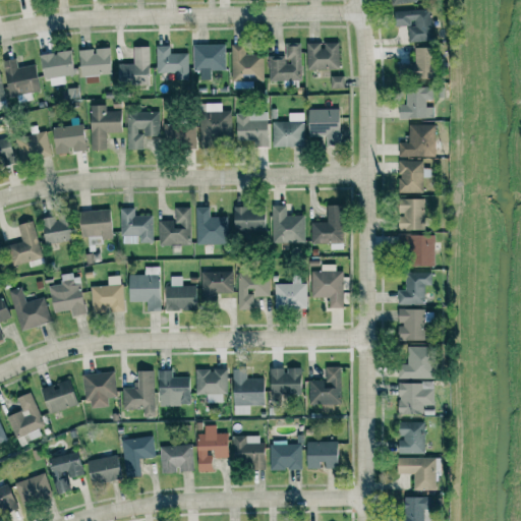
[(395,11),(395,26),(408,26),(409,42),(432,41),(431,9),(395,11)]
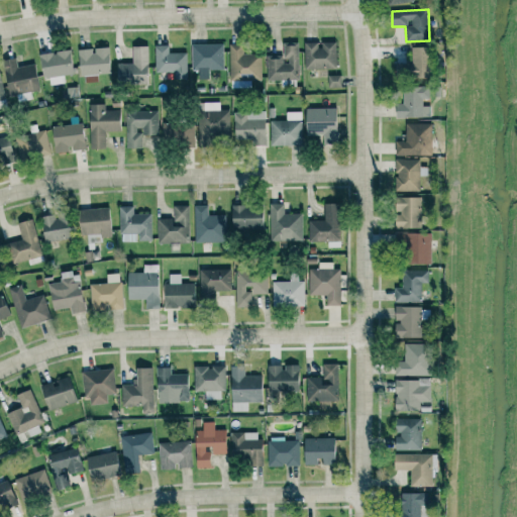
[(304,69),(335,70),(336,42),(320,41),(320,42),(305,42),(304,69)]
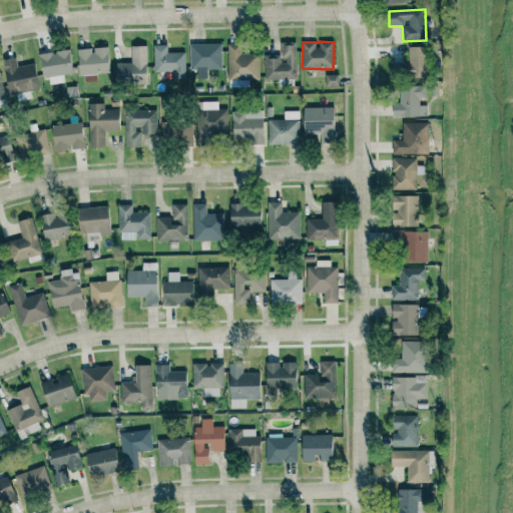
[(265,56),(265,80),(296,79),(296,42),(281,42),(281,55),(265,56)]
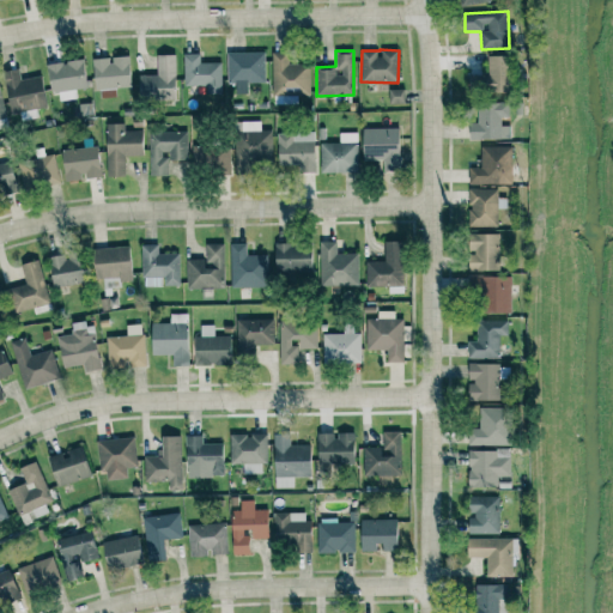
[(226,53),(228,83),(235,83),(236,95),(248,93),(247,83),(265,83),(265,53),(226,53)]
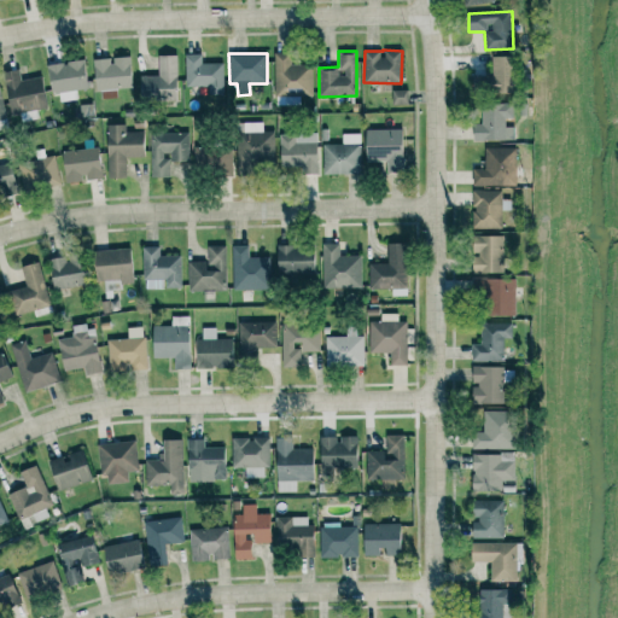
[(274,53),(275,97),(312,95),(312,64),(291,65),(291,53),(274,53)]
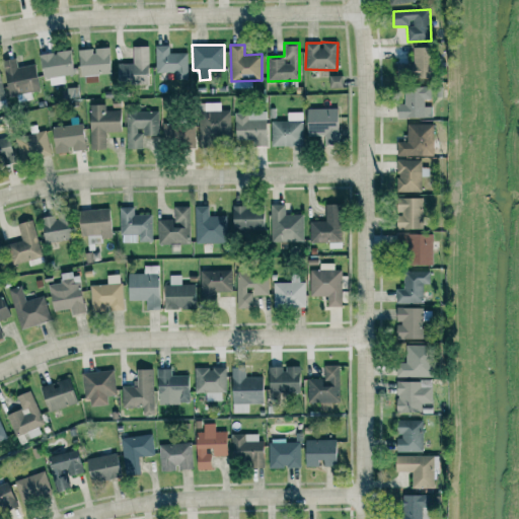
[(187,53),(169,54),(169,46),(155,46),(156,73),(174,72),(174,80),(188,79),(187,53)]
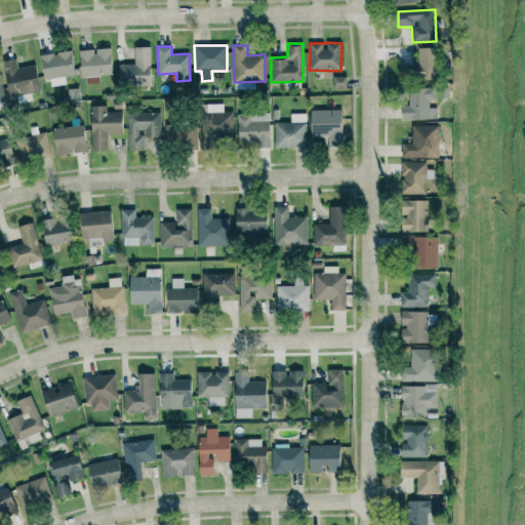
[(134,47),(134,64),(119,65),(119,84),(151,84),(151,47),(134,47)]
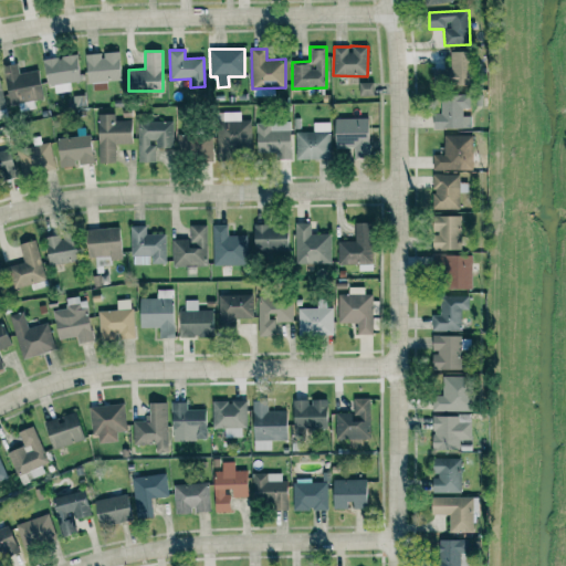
[(85,55),(88,84),(122,80),(119,52),(102,53),(85,55)]
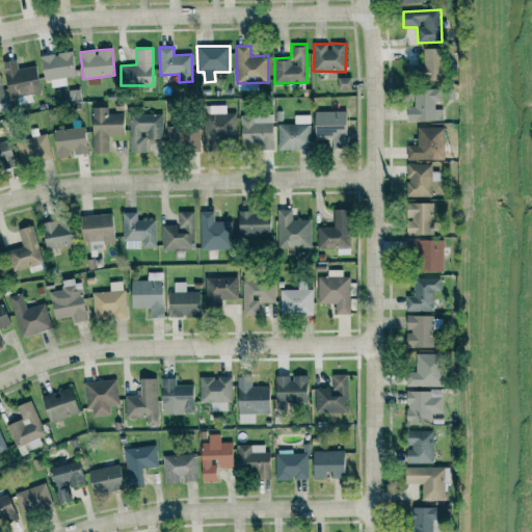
[(423,49),(424,81),(443,81),(443,49),(423,49)]
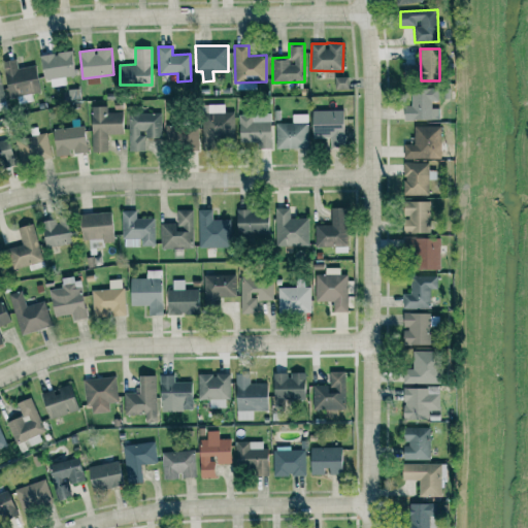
[(66,85),(65,76),(74,76),(72,52),(41,55),(43,80),(51,79),(52,87),(66,85)]
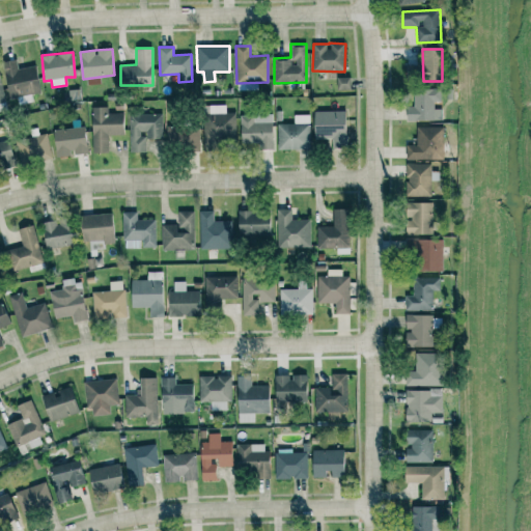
[(36,65),(18,68),(17,59),(3,62),(9,99),(40,92),(36,65)]
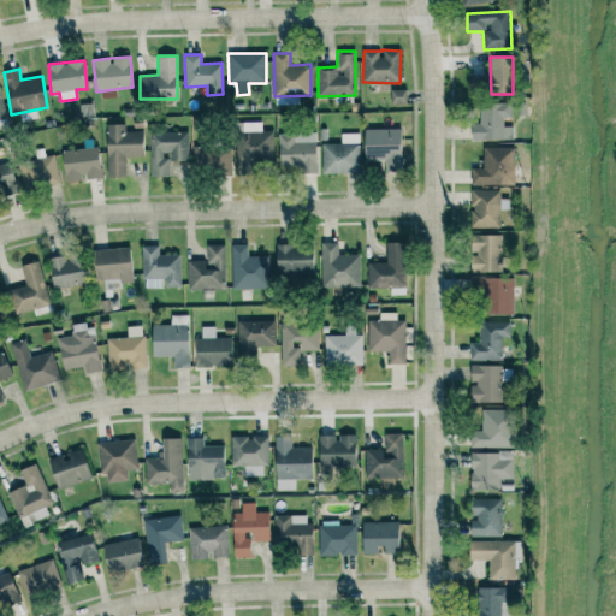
[(513,104),(480,102),(479,124),(472,124),(472,141),(503,141),(503,118),(511,118),(513,104)]
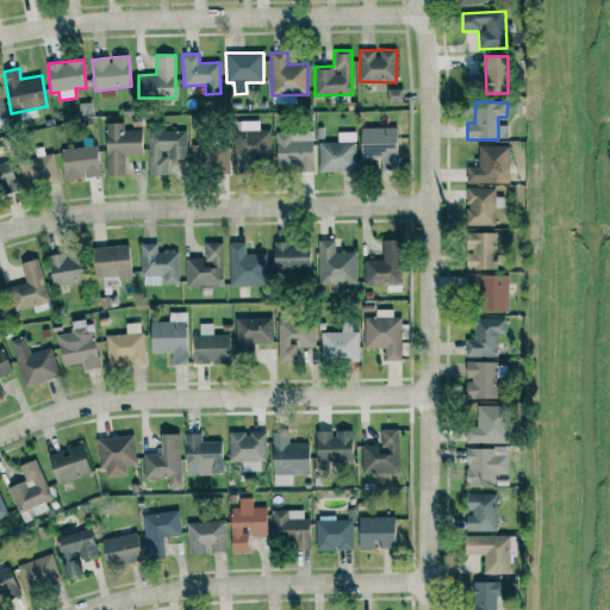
[(271,130),(259,129),(259,122),(235,122),(234,173),(250,173),(250,163),(271,163),(271,130)]
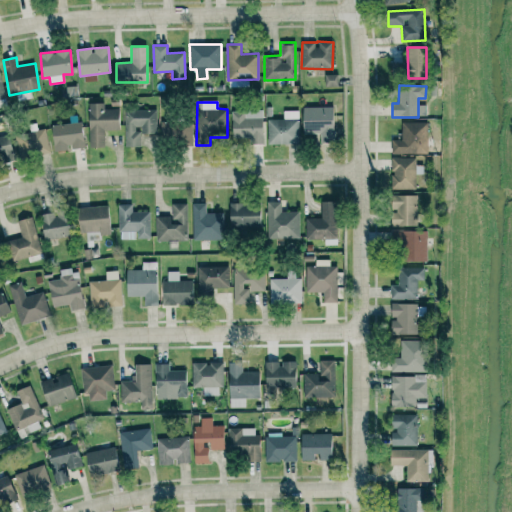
[(89,103),(90,147),(105,146),(105,131),(120,130),(119,109),(104,109),(104,103),(89,103)]
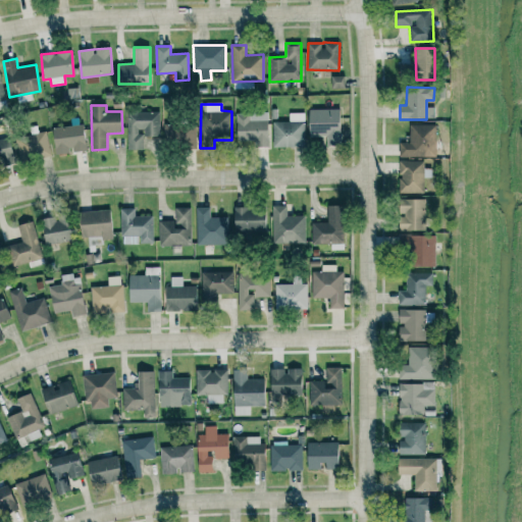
[(341,109),(309,109),(310,137),(326,136),(327,146),(341,146),(341,109)]
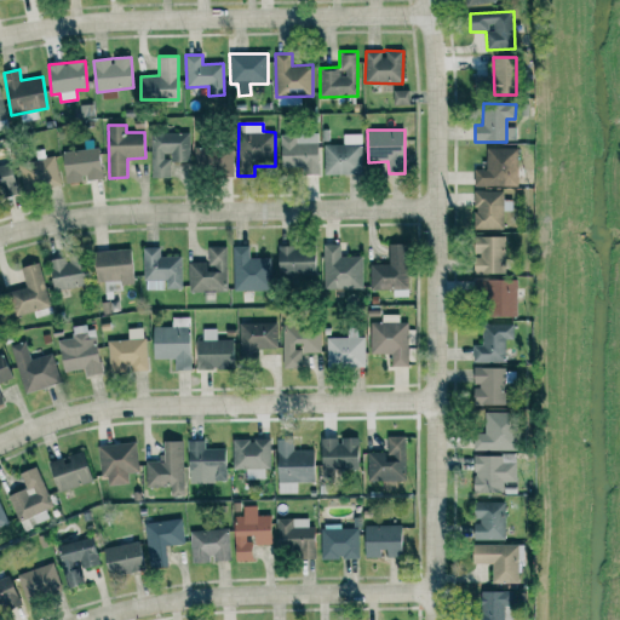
[(190,161),(189,133),(151,133),(153,178),(171,178),(171,161),(190,161)]
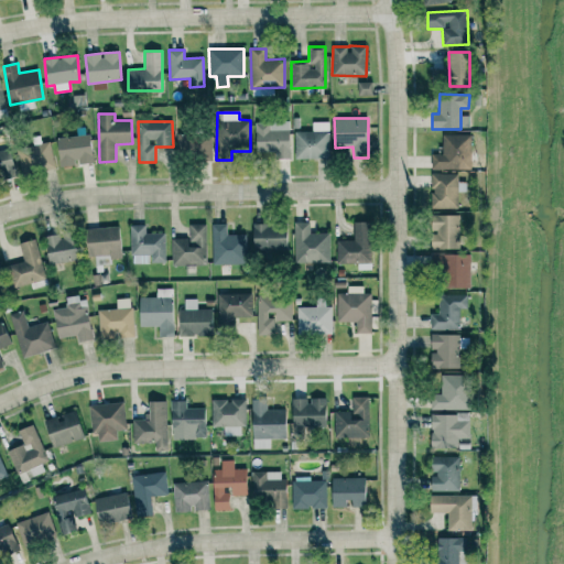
[(256,152),(274,152),(274,159),(290,159),(289,121),(255,122),(256,152)]
